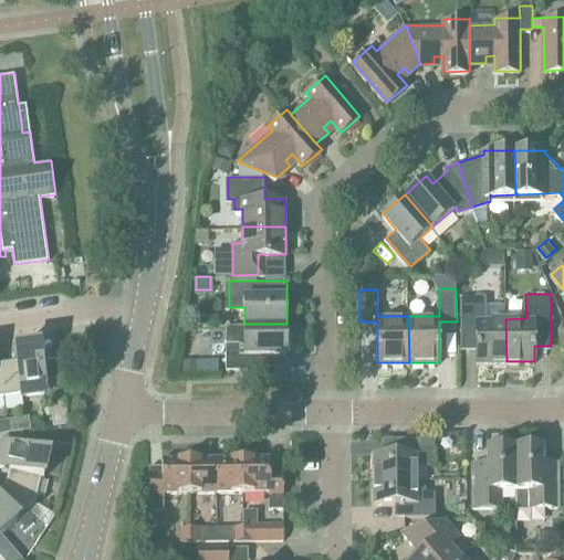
[(507,361),(505,319),(487,319),(487,295),(463,295),(465,346),(477,346),(477,361),(507,361)]
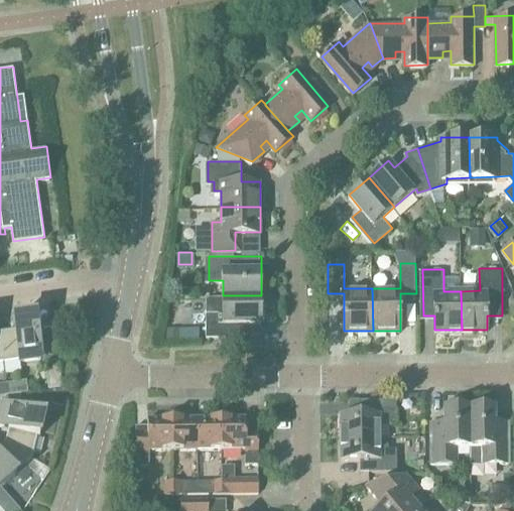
[(209,296),(209,335),(244,335),(244,322),(261,322),(261,295),(223,295),(209,296)]
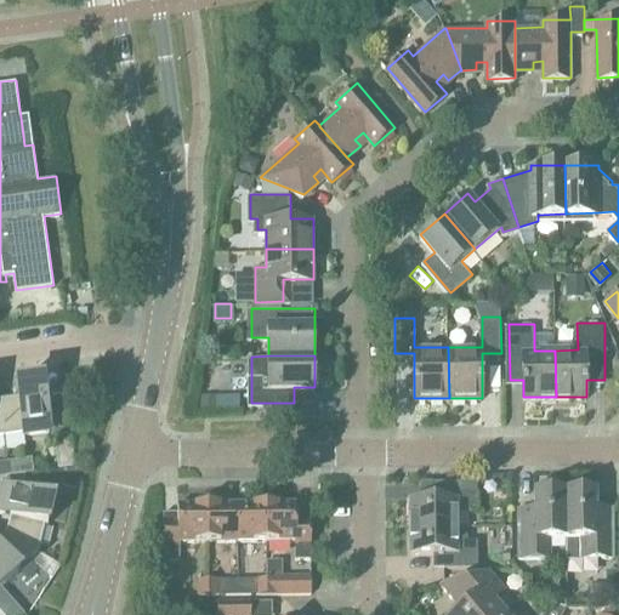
[(0,397),(5,433),(26,430),(26,433),(50,430),(50,427),(55,426),(52,409),(47,410),(44,380),(18,383),(20,394),(0,397)]
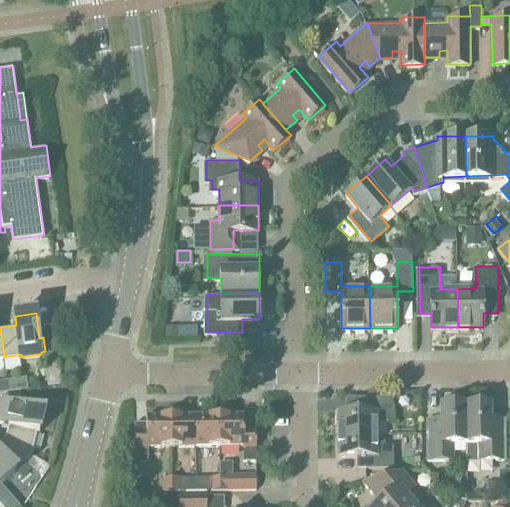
[(49,384),(63,382),(59,356),(45,358),(49,384)]
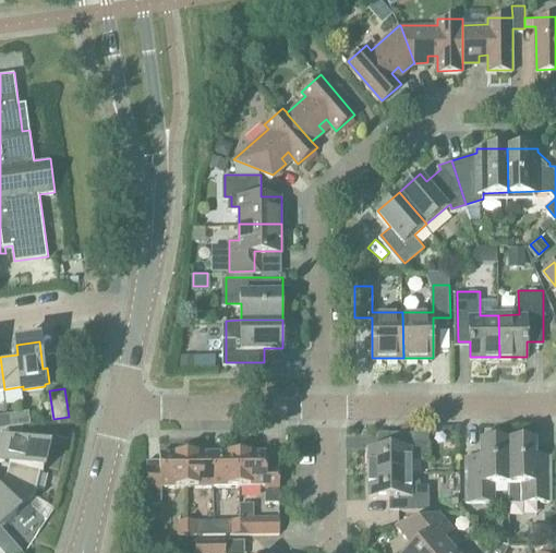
[(369,471),(410,471),(410,456),(430,456),(428,432),(393,432),(393,446),(369,447),(369,471)]
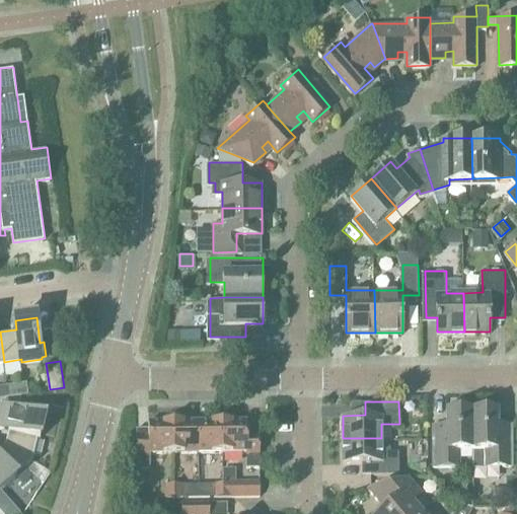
[(5,442),(33,459),(33,458),(33,457),(39,436),(41,437),(46,417),(44,416),(45,413),(30,409),(29,413),(5,407),(0,427),(9,430),(6,441),(5,442)]
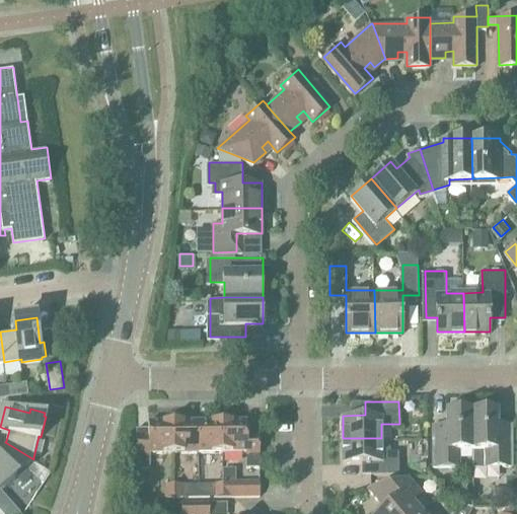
[(459,447),(473,447),(473,409),(447,409),(447,436),(433,437),(434,464),(460,464),(459,447)]
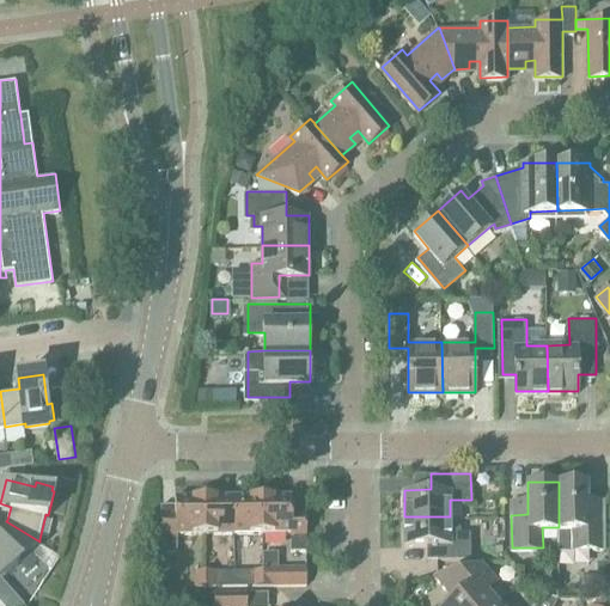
[(559,482),(559,527),(573,527),(574,538),(586,538),(586,546),(605,546),(604,514),(587,514),(587,482),(559,482)]
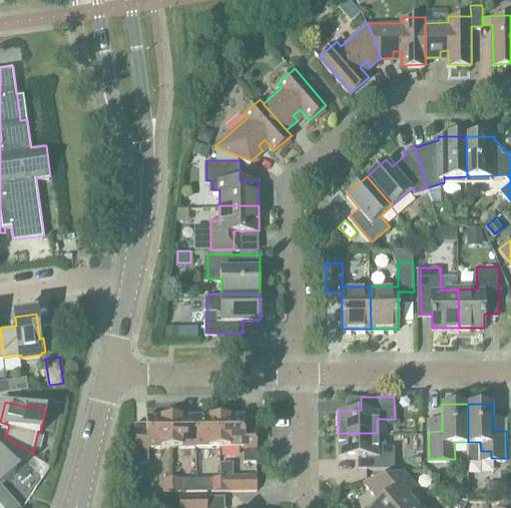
[(172,445),(196,445),(196,414),(172,415),(172,445)]
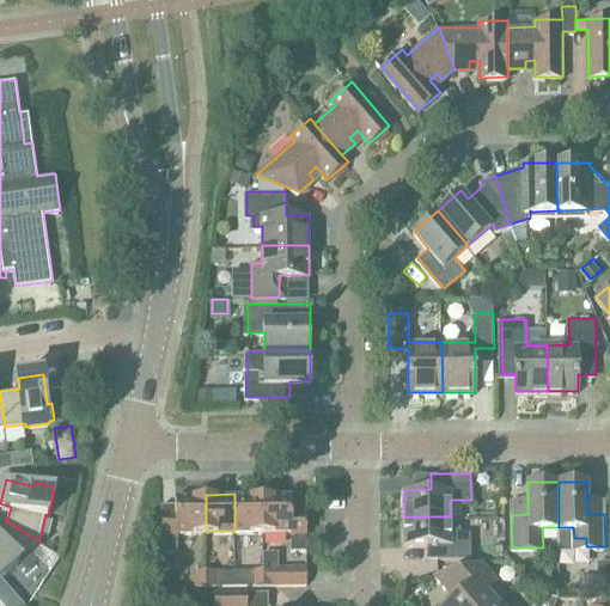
[(235,531),(263,531),(263,494),(235,494),(235,531)]
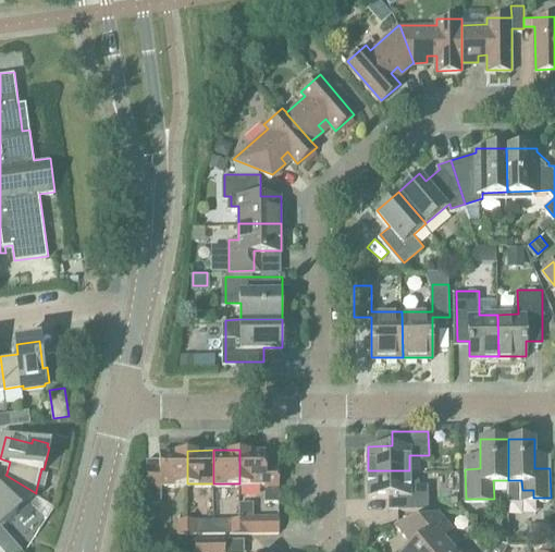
[(239,450),(239,483),(266,483),(266,500),(280,500),(279,466),(266,466),(266,450),(239,450)]
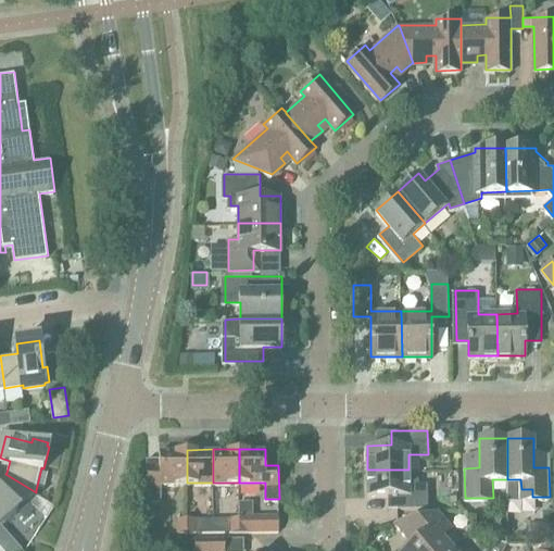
[(162,484),(187,483),(187,450),(160,450),(160,466),(147,467),(148,500),(162,500),(162,484)]
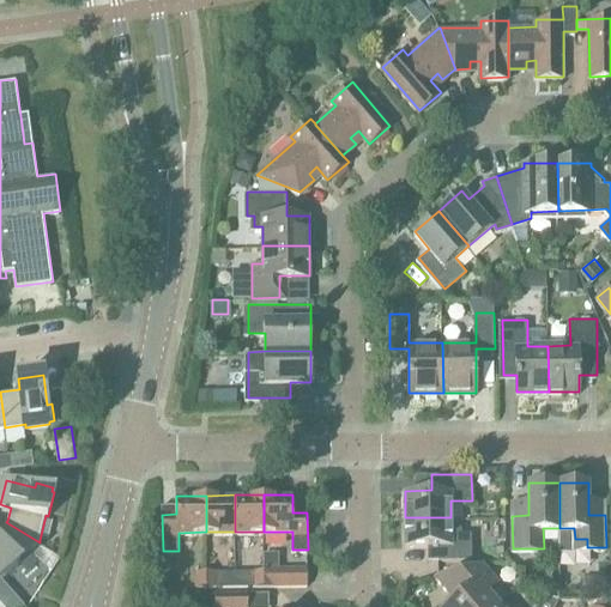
[(451,517),(405,517),(406,545),(433,544),(433,557),(472,557),(472,532),(451,532),(451,517)]
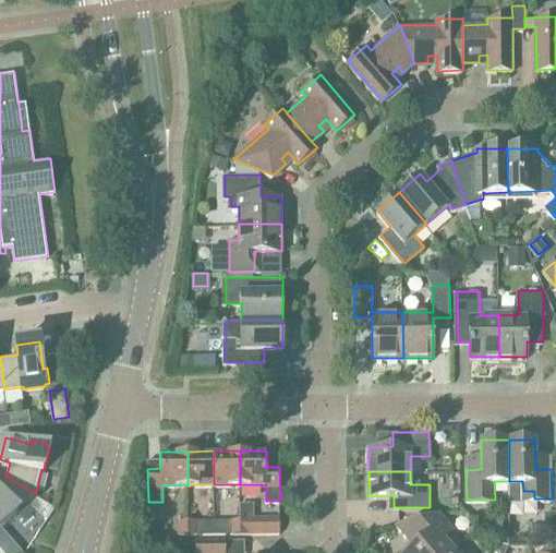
[(35,495),(36,494),(5,476),(5,477),(0,481),(0,523),(2,526),(19,512),(17,509),(35,494),(35,495)]
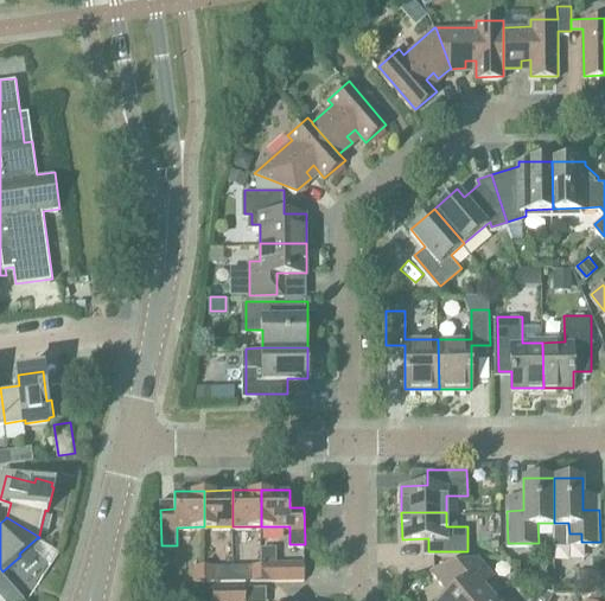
[(604,555),(593,555),(593,590),(604,590),(604,555)]
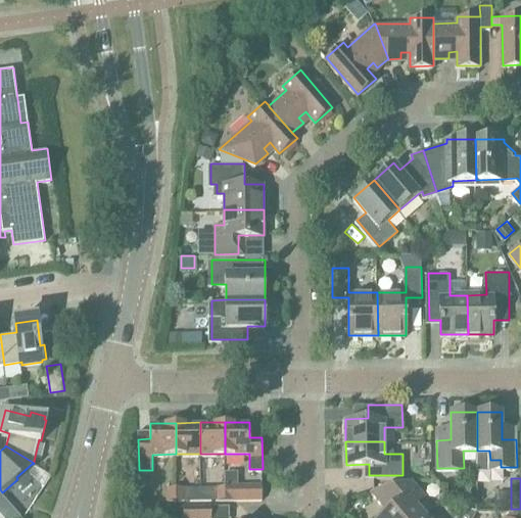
[(420,517),(424,514),(415,504),(424,496),(410,479),(371,489),(388,510),(379,517),(420,517)]
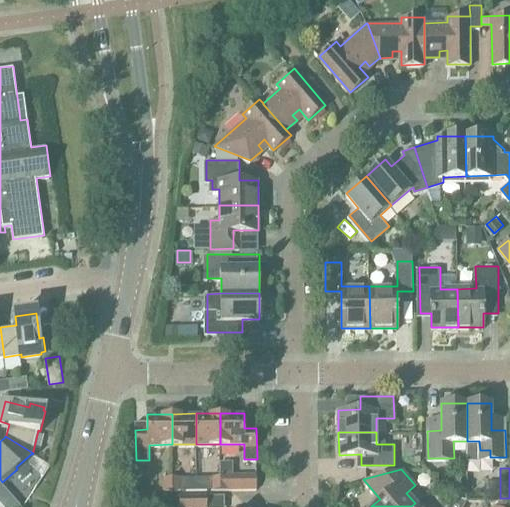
[(221,475),(221,488),(257,487),(256,472),(229,472),(229,475),(221,475)]
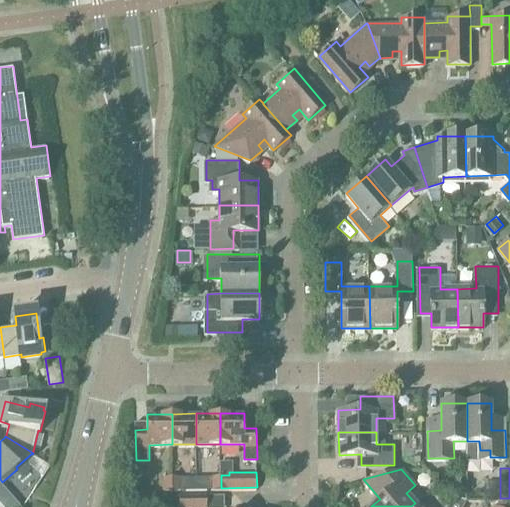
[(165,488),(173,488),(173,475),(165,475),(165,488)]
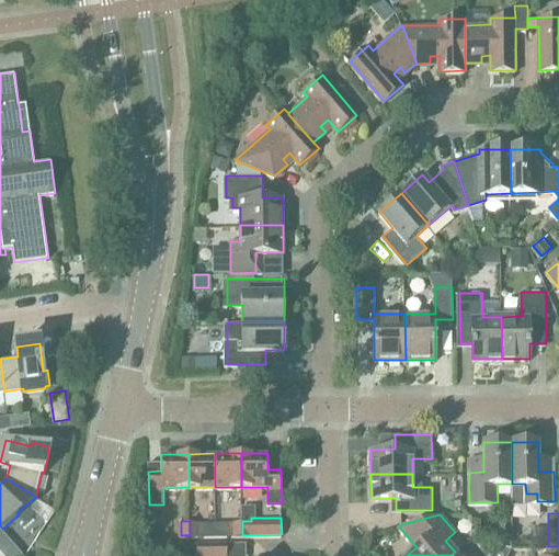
[(232,535),(242,535),(242,521),(232,521),(232,535)]
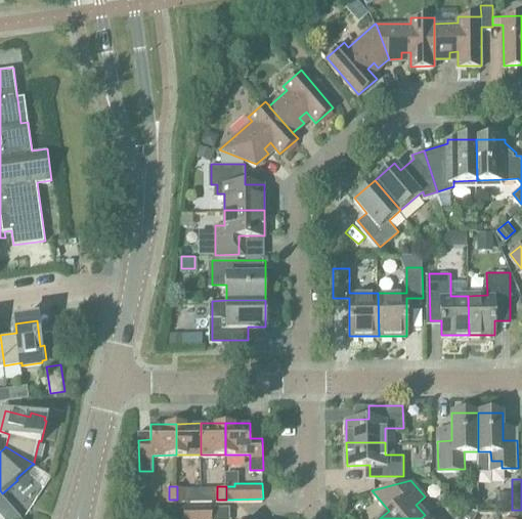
[(138,504),(139,518),(160,518),(160,504),(138,504)]
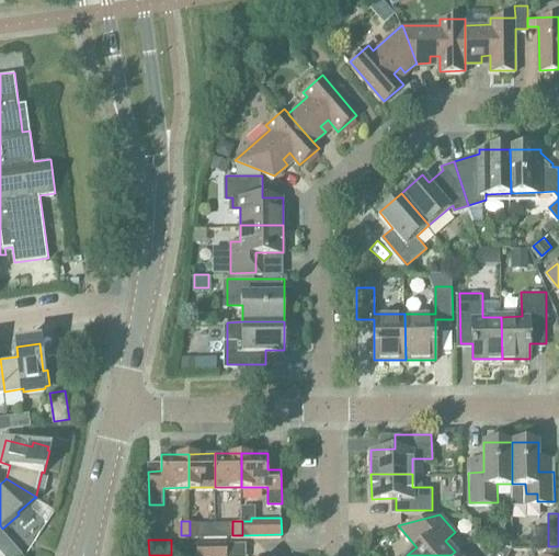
[(201,555),(225,555),(226,555),(246,555),(244,542),(201,543),(201,555)]
